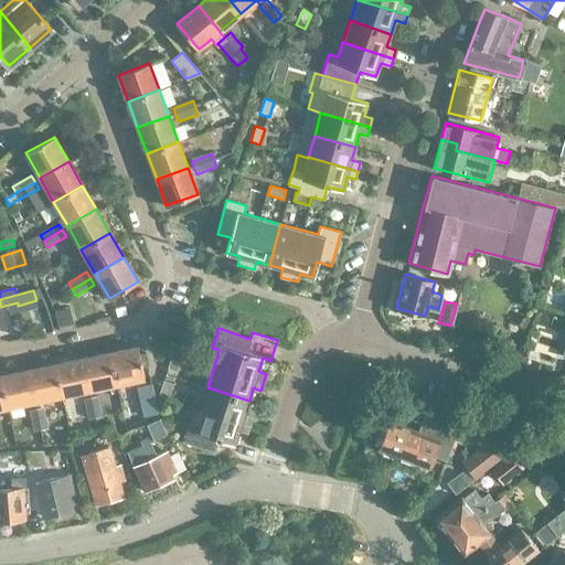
[(137,347),(108,352),(116,385),(144,379),(137,347)]
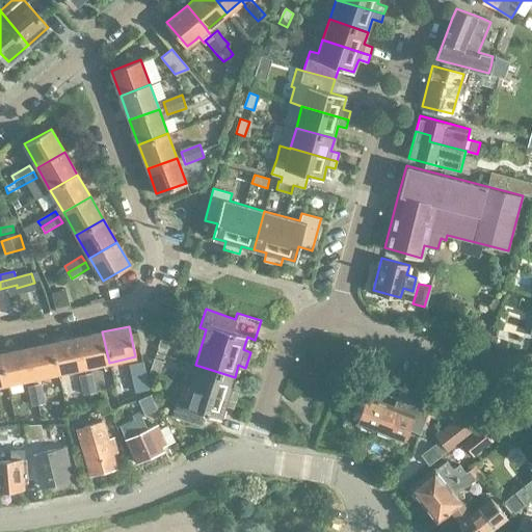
[(102,331),(77,337),(84,368),(92,366),(109,363),(102,331)]
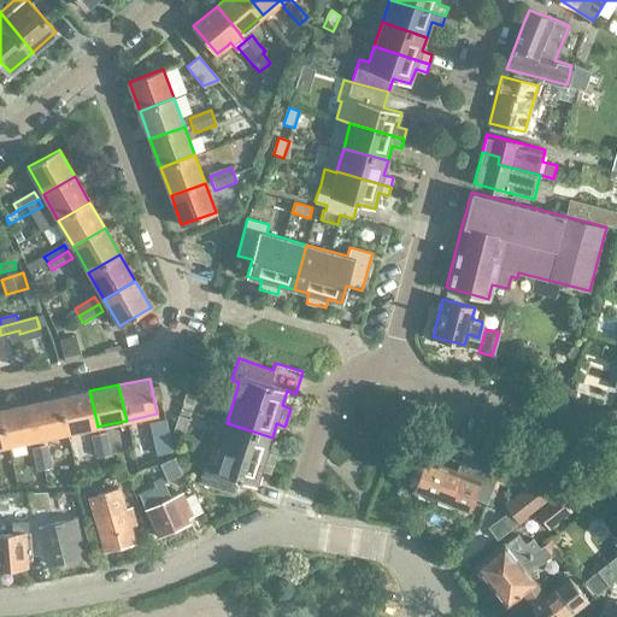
[(183,401),(193,404),(198,388),(195,388),(188,386),(183,398),(183,401)]
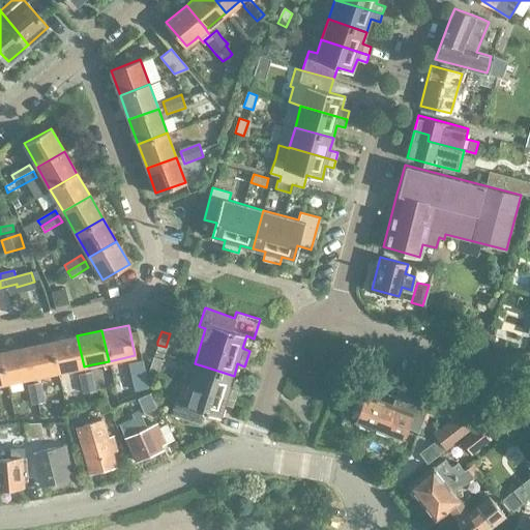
[(77,335),(52,341),(58,372),(84,366),(77,335)]
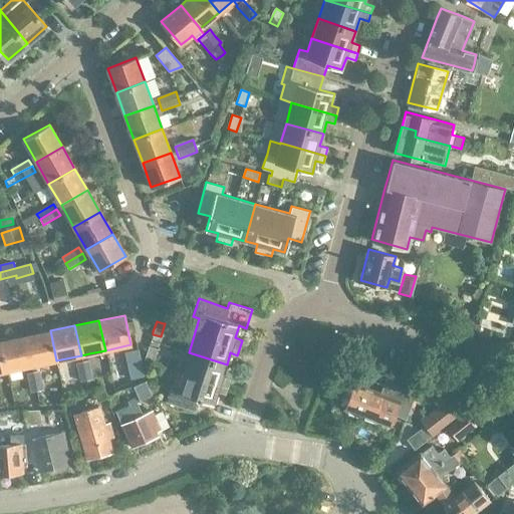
[(50,330),(25,336),(32,365),(56,360),(50,330)]
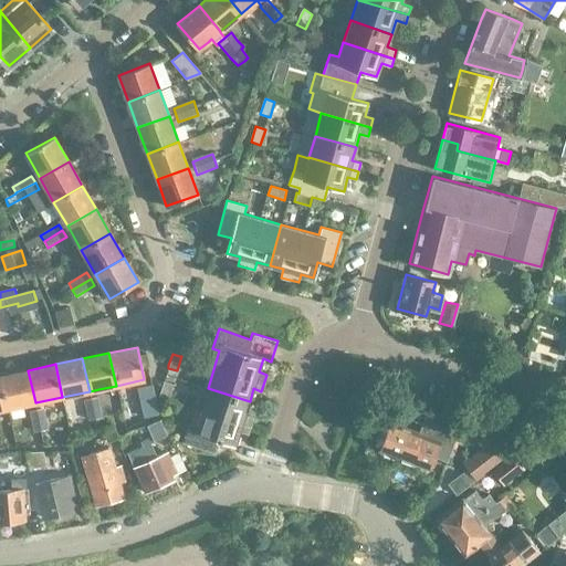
[(28,370),(1,376),(9,408),(34,402),(35,402),(28,370)]
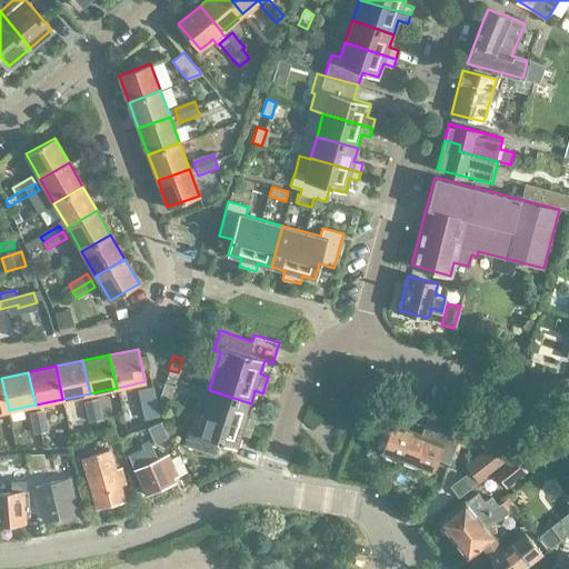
[(159,398),(169,401),(173,386),(165,383),(159,398)]
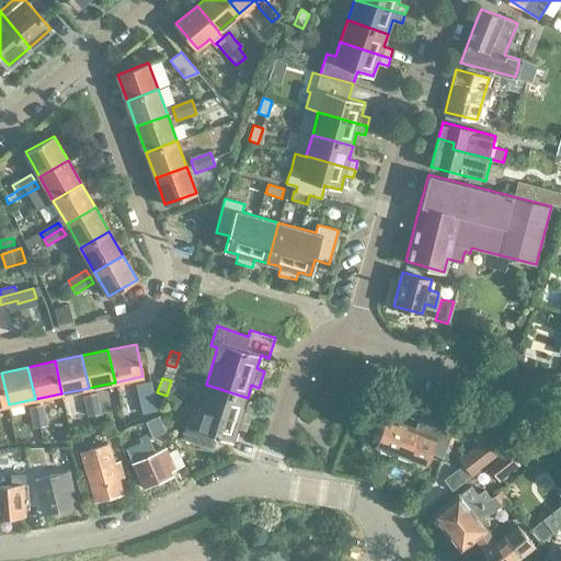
[(148,401),(145,382),(137,385),(140,402),(148,401)]
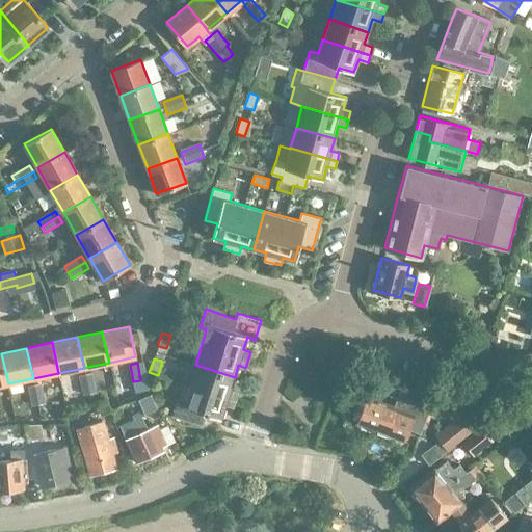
[(235,377),(195,365),(184,398),(177,396),(170,416),(203,425),(207,414),(221,419),(224,406),(233,408),(238,392),(231,390),(235,377)]
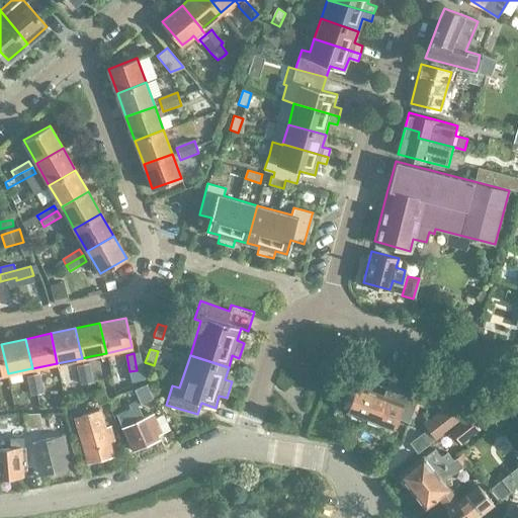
[(91,371),(89,362),(77,365),(79,373),(91,371)]
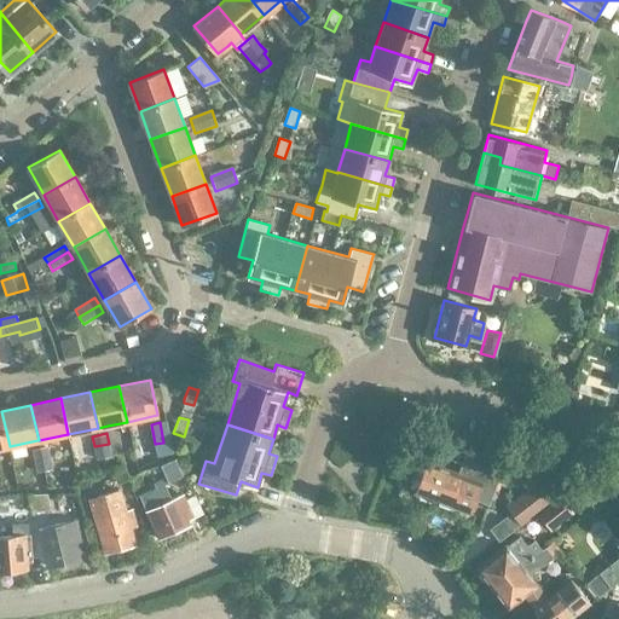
[(56,484),(47,449),(40,450),(46,473),(48,485),(56,484)]
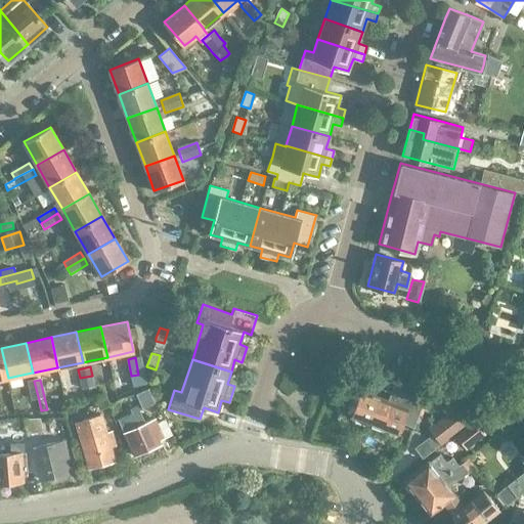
[(28,382),(32,401),(39,400),(34,381),(28,382)]
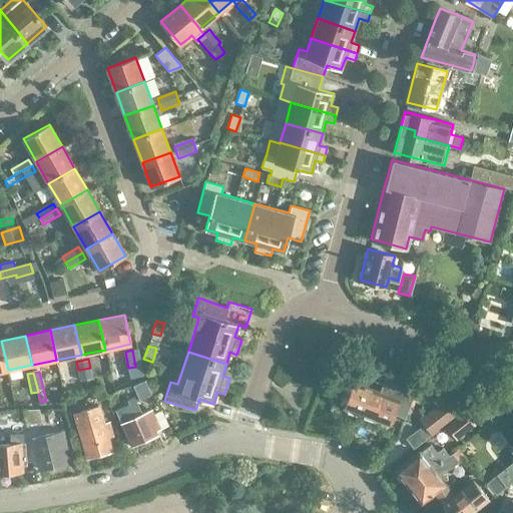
[(387,379),(382,393),(353,382),(349,392),(345,394),(343,400),(345,404),(344,407),(390,424),(393,414),(404,418),(411,400),(427,406),(431,394),(387,378),(387,379)]
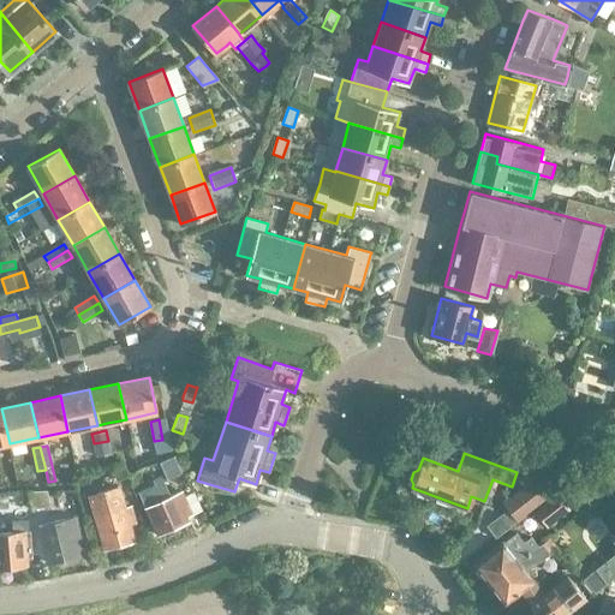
[(169,496),(163,481),(168,479),(167,478),(181,472),(174,455),(160,461),(165,473),(153,478),(155,484),(139,491),(147,506),(144,507),(156,533),(187,519),(183,508),(189,506),(181,490),(169,496)]
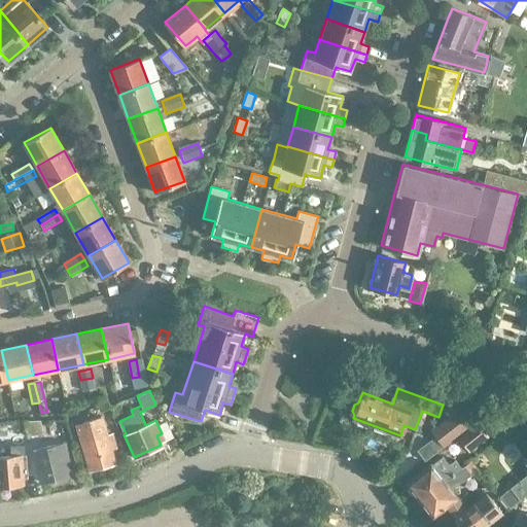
[(431,429),(436,435),(419,450),(426,460),(445,447),(446,447),(472,425),(459,408),(431,429)]
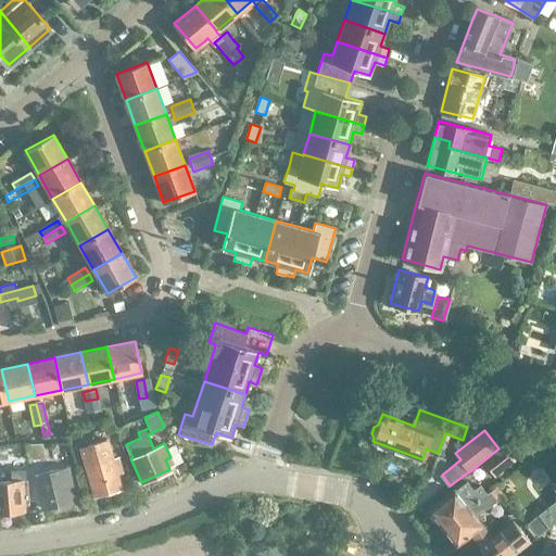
[(122,487),(116,472),(123,470),(118,456),(112,458),(106,440),(79,449),(93,495),(122,487)]
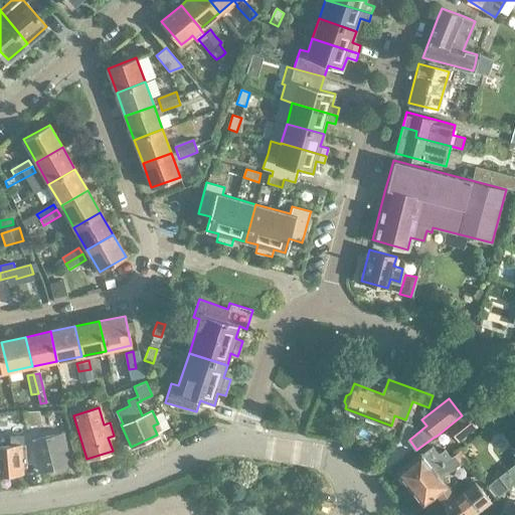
[(42,425),(39,413),(23,413),(26,430),(42,425)]
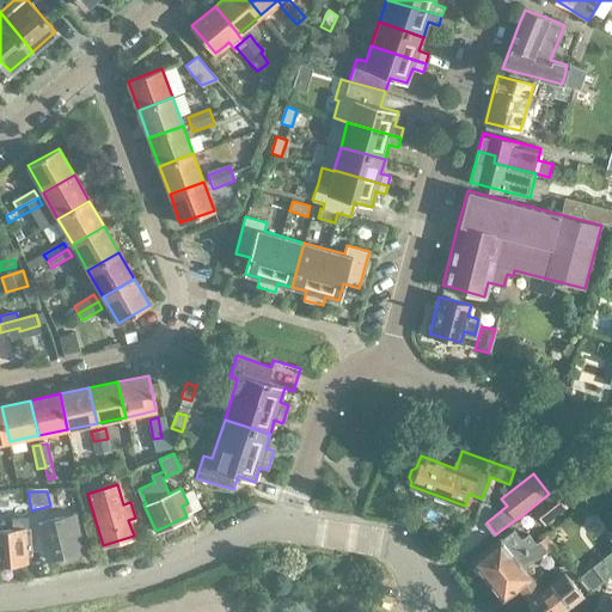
[(551,494),(532,508),(543,522),(565,505),(555,491),(551,494)]
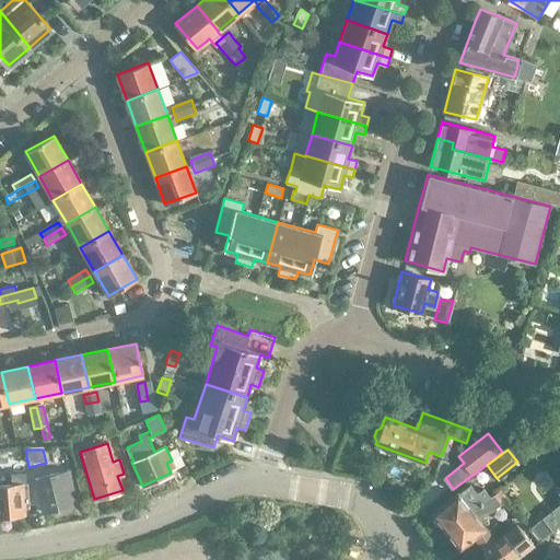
[(559,456),(547,467),(558,482),(553,487),(559,496),(559,456)]
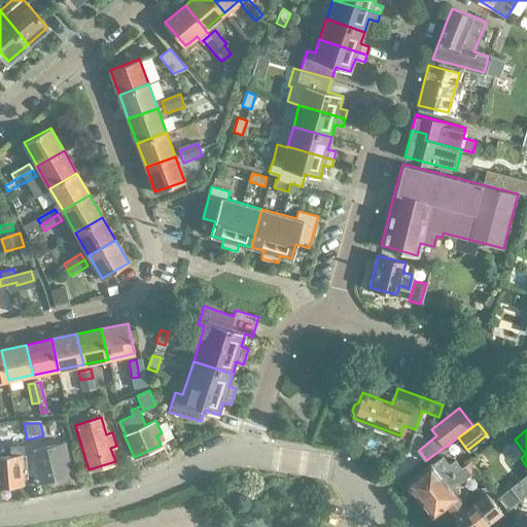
[(70,464),(64,442),(31,450),(39,482),(68,475),(65,465),(70,464)]
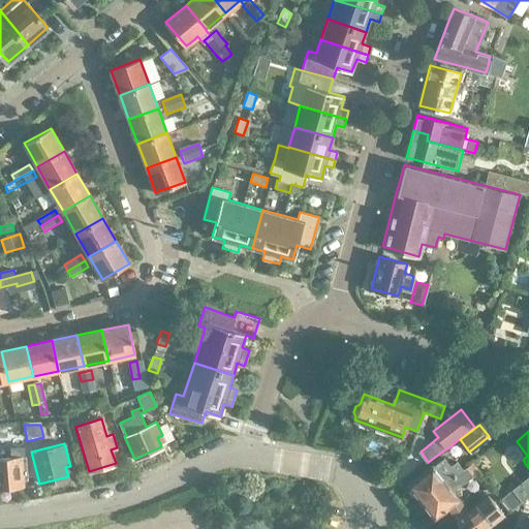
[(407,485),(421,501),(465,467),(459,459),(453,464),(446,455),(432,466),(407,485)]
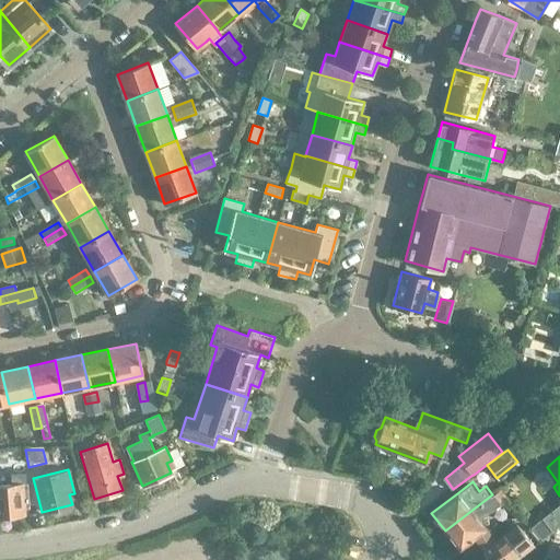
[(0,485),(0,515),(24,513),(23,504),(28,504),(26,483),(18,483),(0,485)]
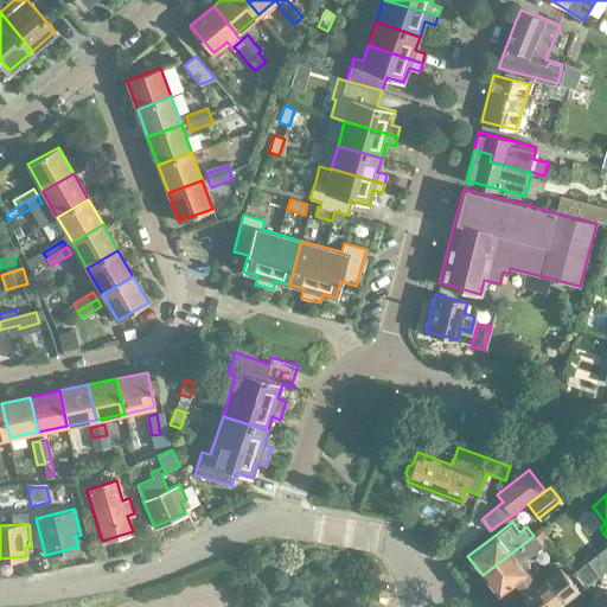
[(534,537),(534,536),(483,575),(498,594),(526,573),(518,562),(544,542),(538,534),(534,537)]
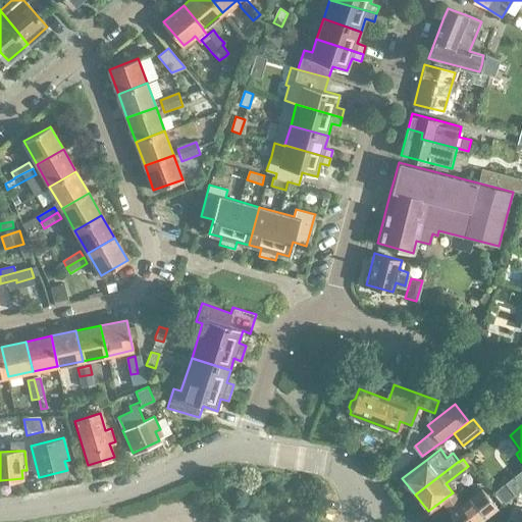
[(514,493),(506,484),(496,491),(504,502),(514,493)]
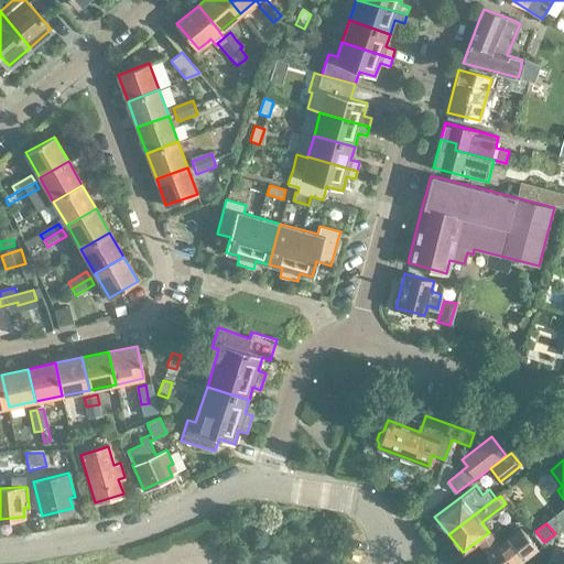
[(516,563),(537,549),(531,542),(523,532),(520,528),(486,555),(492,563),(516,563)]
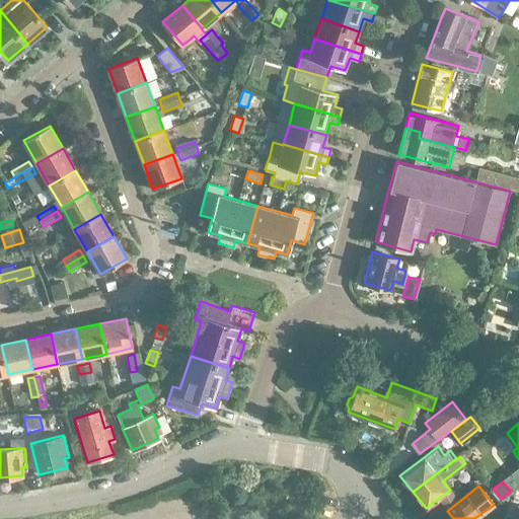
[(506,513),(504,518),(518,518),(518,507),(515,516),(506,513)]
